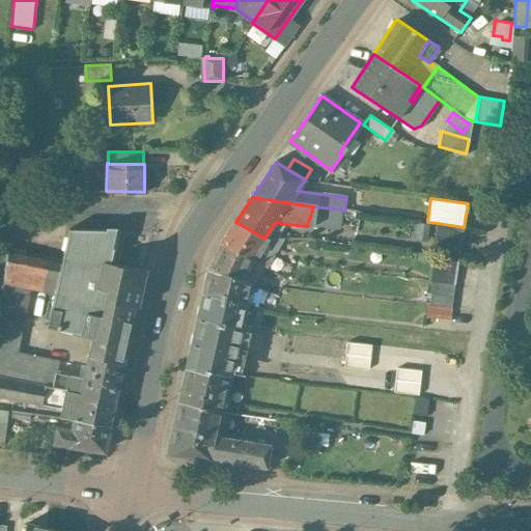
[(340,210),(313,206),(307,226),(338,229),(340,210)]
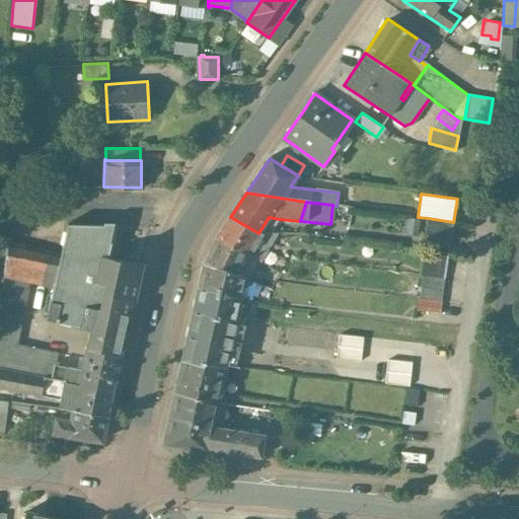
[(258,233),(230,217),(217,237),(244,252),(248,247),(252,250),(264,233),(258,233)]
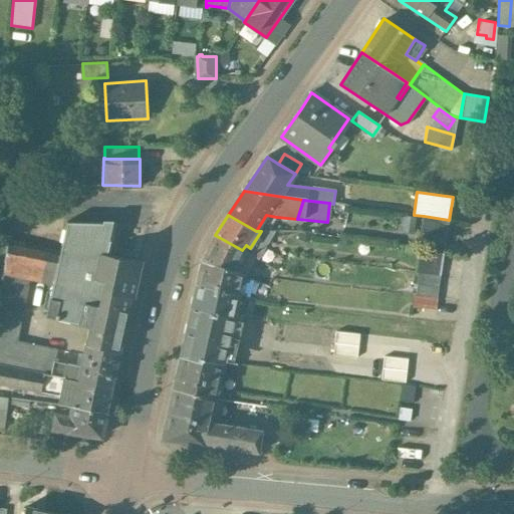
[(276,217),(266,215),(256,231),(261,231),(264,231),(276,217)]
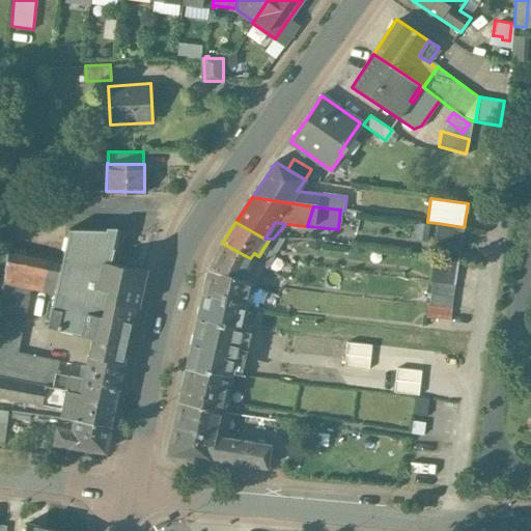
[(464,227),(438,223),(435,239),(462,243),(465,227),(464,227)]
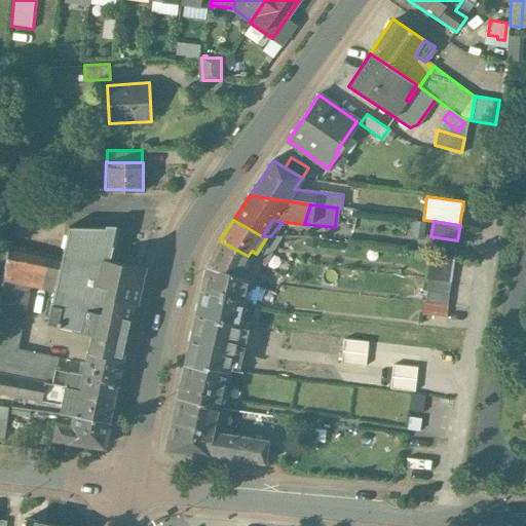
[(144,269),(114,262),(110,261),(111,261),(110,260),(117,231),(118,228),(69,227),(62,258),(54,291),(46,324),(55,326),(55,327),(59,328),(60,327),(81,332),(90,334),(86,351),(122,359),(122,360),(132,320),(130,320),(135,304),(136,304),(144,269)]
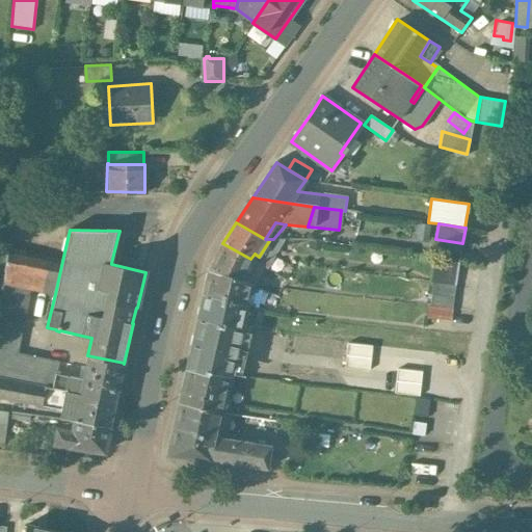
[(250,259),(222,243),(208,271),(236,280),(241,282),(250,259)]
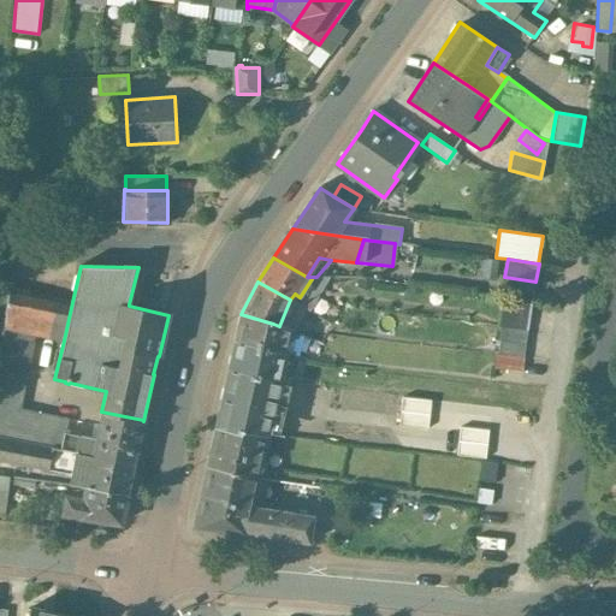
[(72,302),(10,289),(3,338),(33,343),(35,335),(64,341),(72,302)]
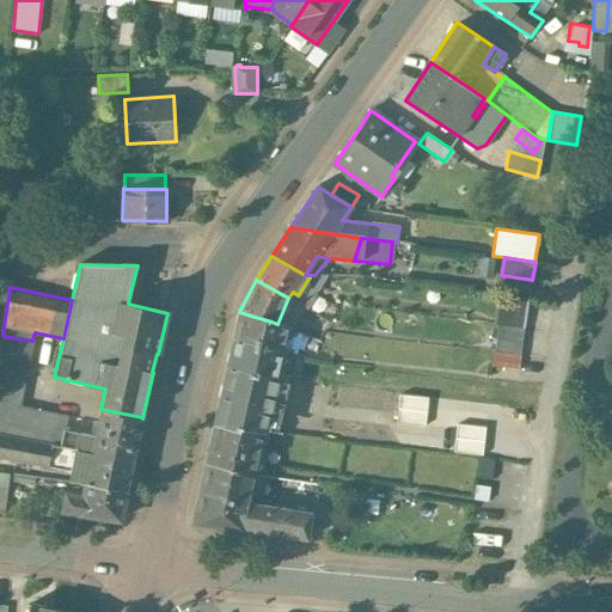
[(528,300),(500,297),(496,324),(497,325),(525,329),(528,300)]
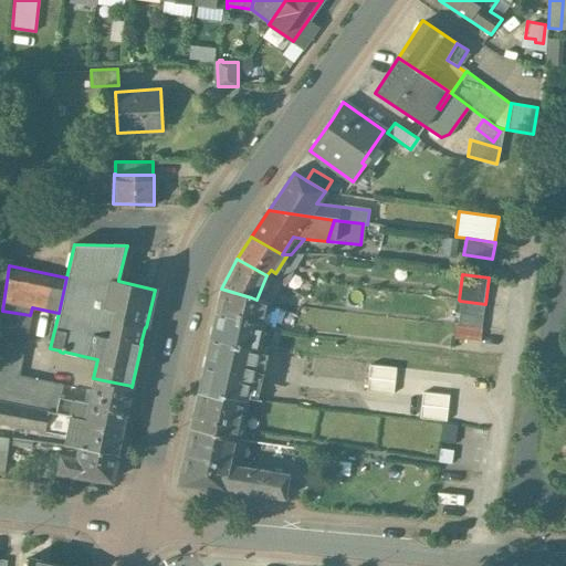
[(251,297),(221,289),(216,313),(263,325),(270,305),(257,300),(251,297)]
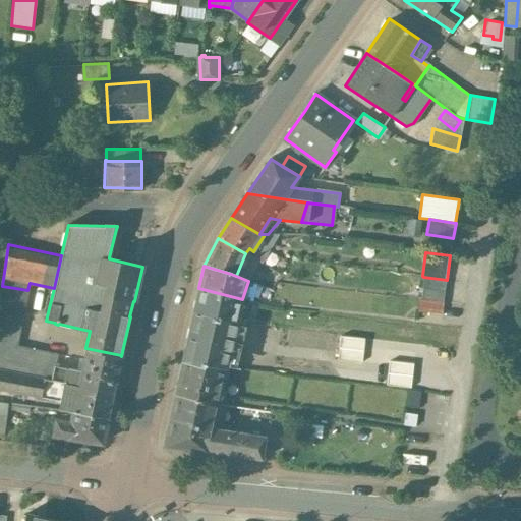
[(447,280),(423,277),(422,287),(445,290),(447,280)]
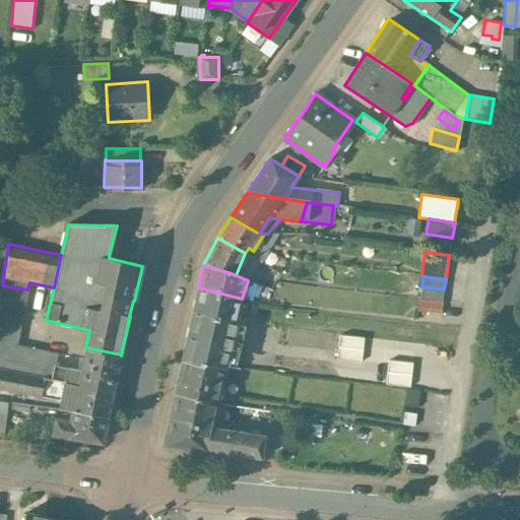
[(58,353),(16,345),(27,289),(2,285),(0,300),(0,369),(51,379),(55,365),(56,366),(58,353)]
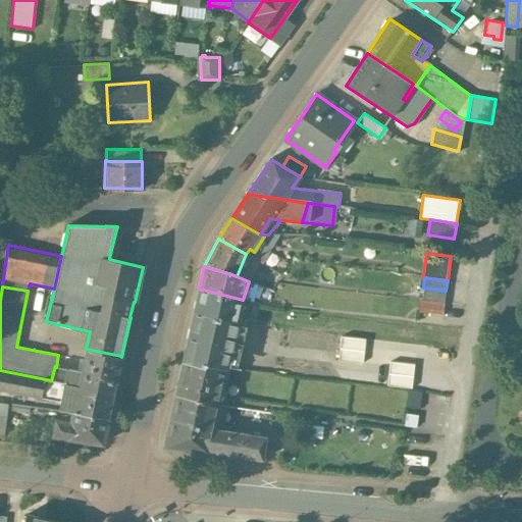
[(446,291),(423,288),(422,300),(445,303),(446,291)]
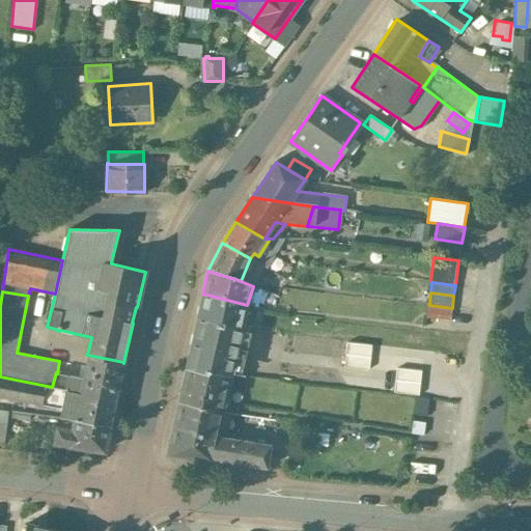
[(247,305),(202,294),(197,317),(242,330),(247,305)]
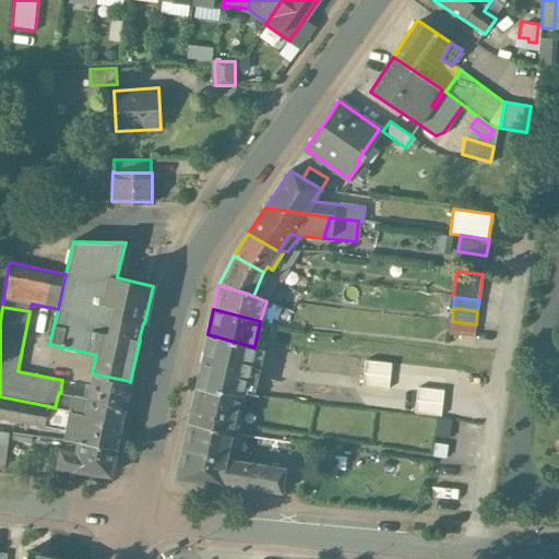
[(452,321),(450,321),(449,334),(474,337),(476,324),(452,321)]
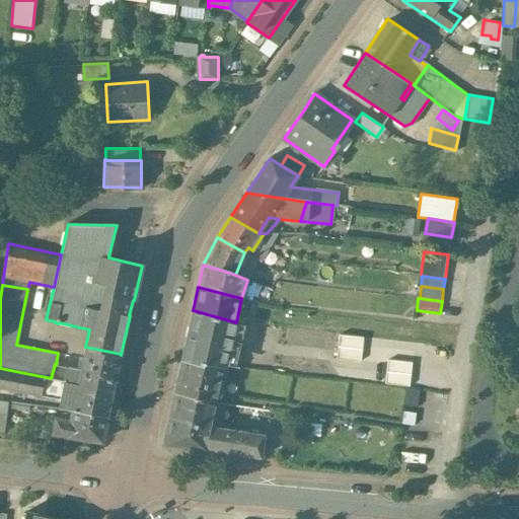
[(236,322),(193,310),(181,360),(221,366),(224,366),(226,366),(236,322)]
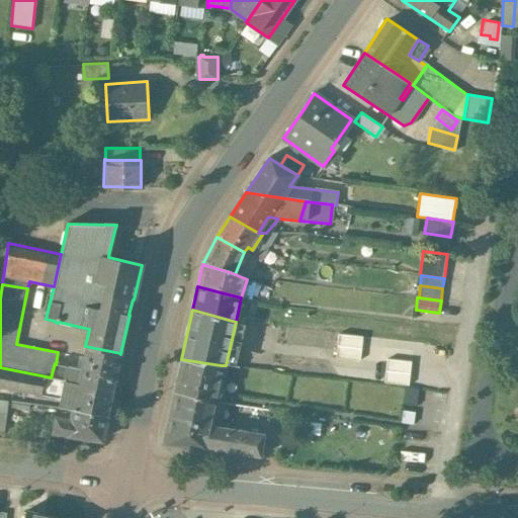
[(333,331),(332,353),(359,354),(360,332),(333,331)]
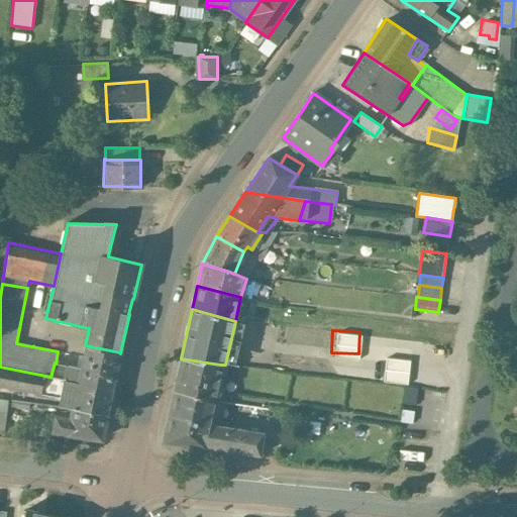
[(120,352),(85,345),(85,346),(86,346),(81,369),(56,364),(55,363),(50,377),(59,378),(113,389),(120,353),(120,352)]
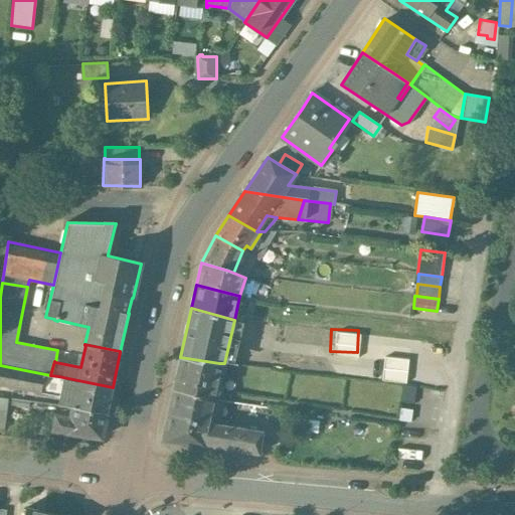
[(404,380),(409,357),(381,352),(377,375),(404,380)]
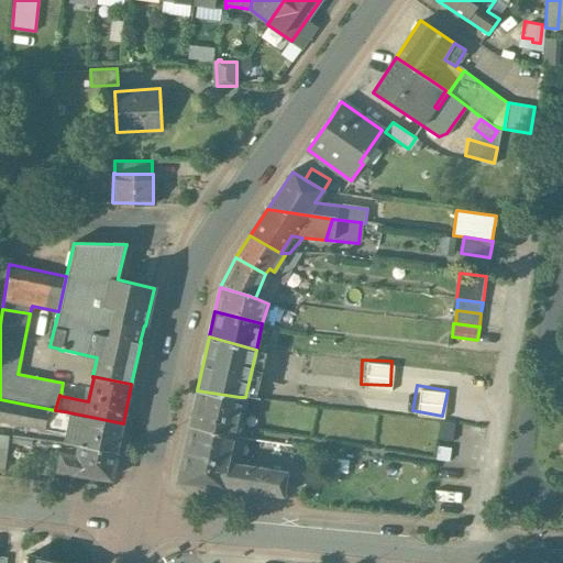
[(240,397),(197,390),(189,427),(235,433),(243,397),(240,397)]
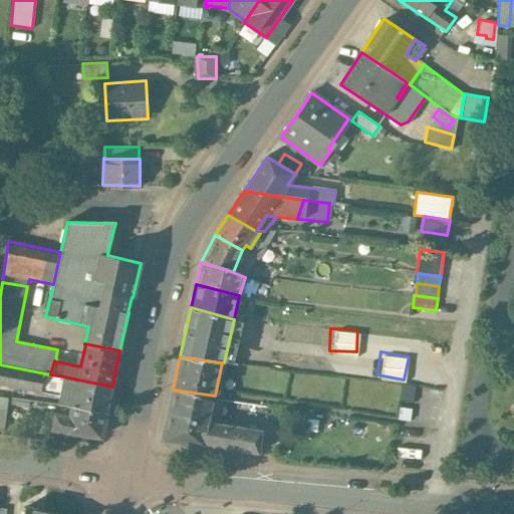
[(0,364),(0,384),(54,396),(58,375),(50,374),(0,364)]
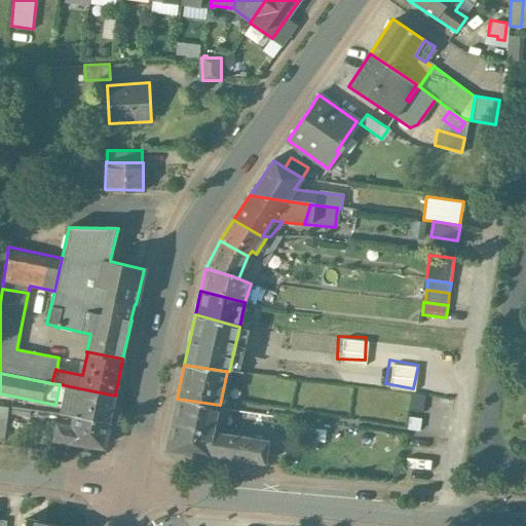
[(115,396),(60,384),(55,405),(69,407),(77,401),(74,418),(109,423),(115,396)]
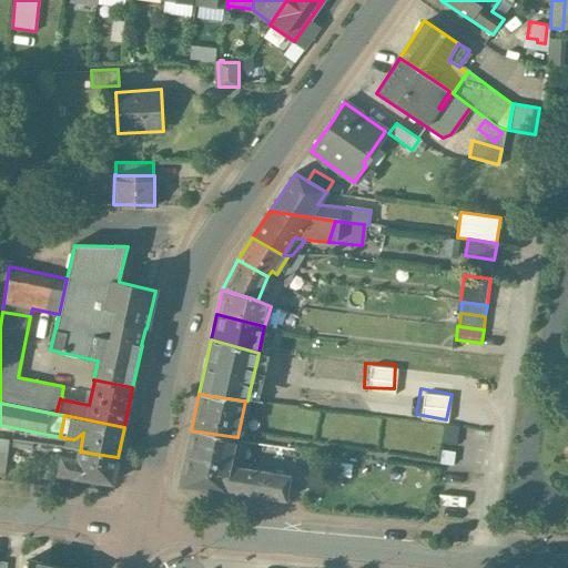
[(237,437),(191,430),(179,486),(229,494),(230,490),(234,466),(240,437),(237,437)]
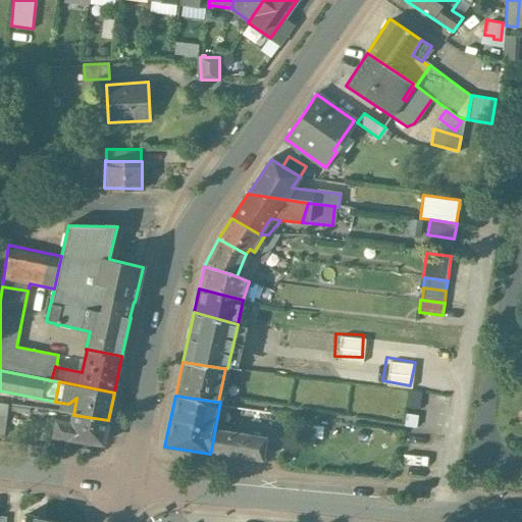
[(108,420),(73,415),(70,433),(64,421),(52,419),(49,435),(103,445),(108,420)]
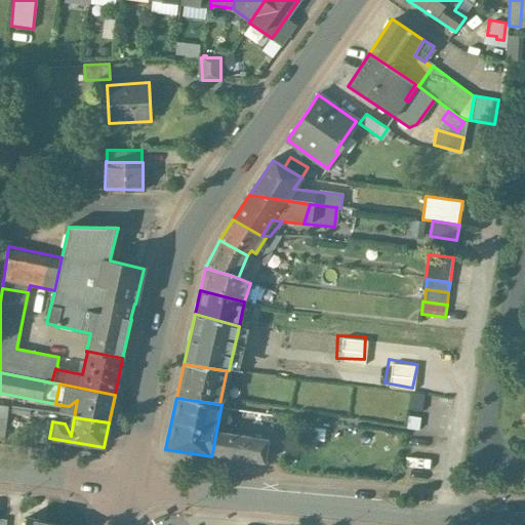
[(254,437),(216,431),(212,453),(251,459),(254,437)]
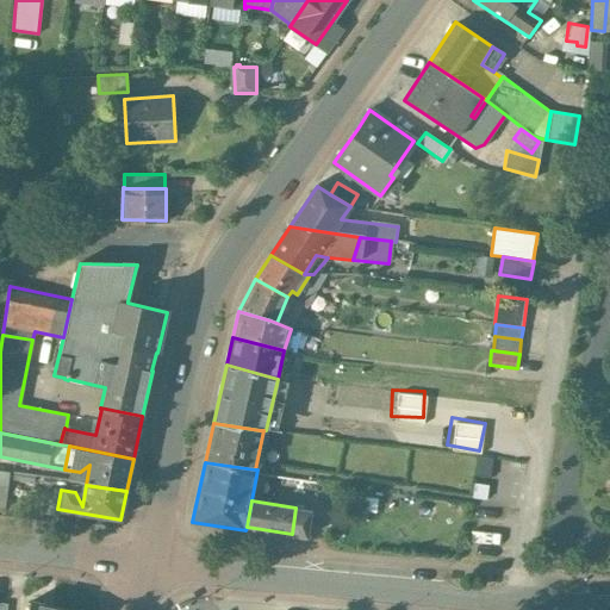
[(311,510),(296,508),(292,534),(306,536),(311,510)]
